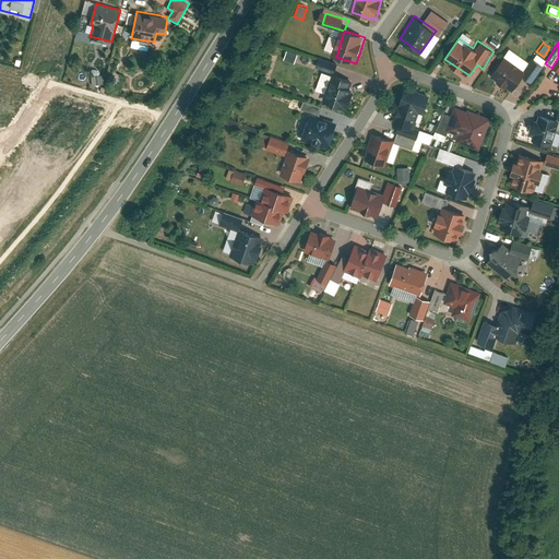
[(285,50),(283,59),(295,61),(297,52),(285,50)]
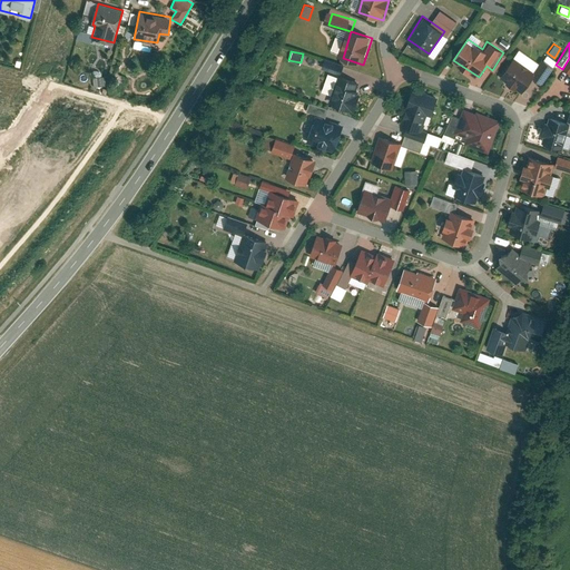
[(544,62),(532,79),(539,85),(557,61),(546,53),(541,60),(544,62)]
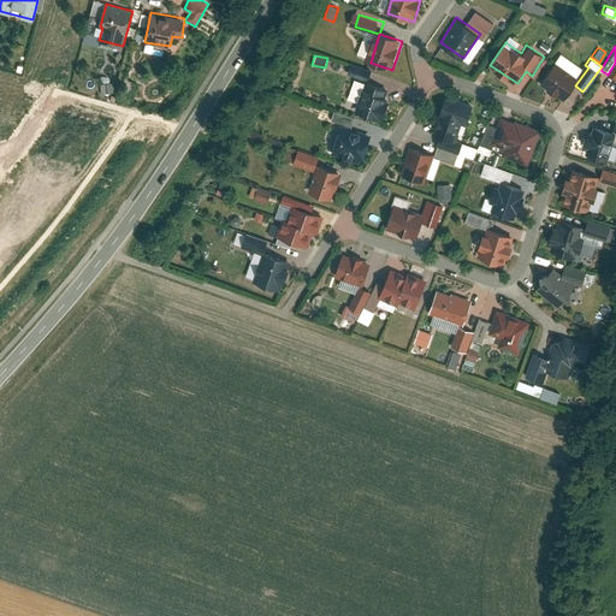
[(542,81),(567,98),(580,78),(555,61),(542,81)]
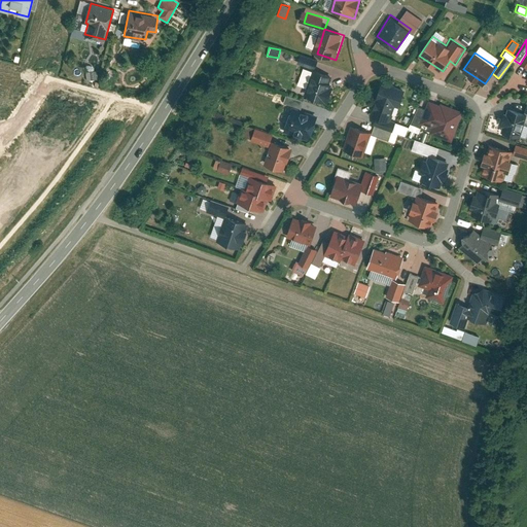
[(307,96),(327,102),(335,78),(314,72),(307,96)]
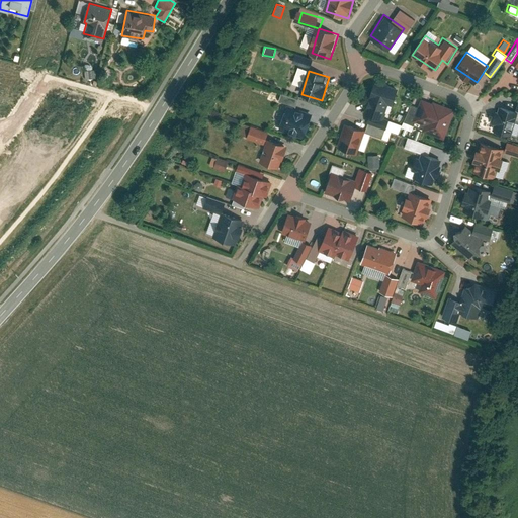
[(364,112),(382,118),(387,103),(392,104),(397,91),(374,84),(364,112)]
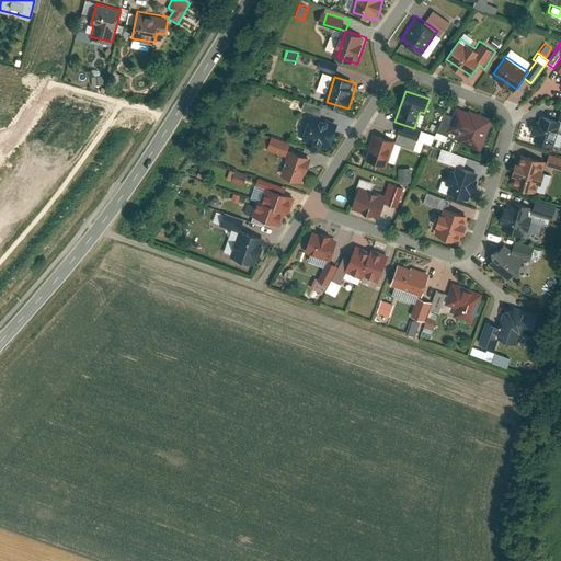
[(459,137),(483,145),(493,116),(469,107),(459,137)]
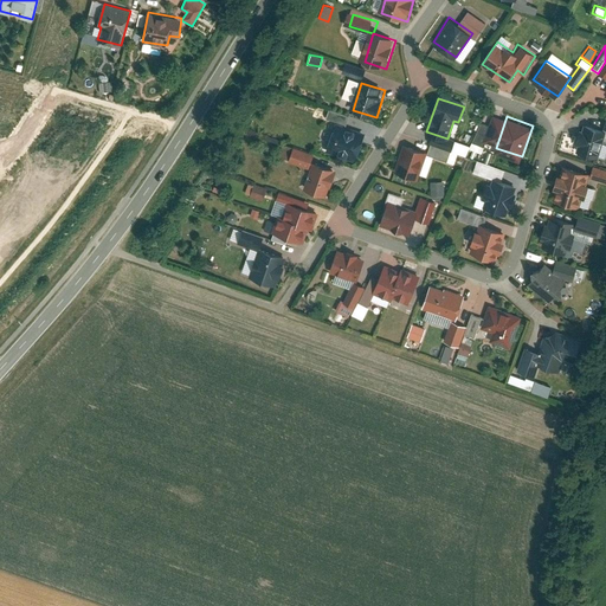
[(575,146),(600,154),(605,134),(605,124),(585,117),(575,146)]
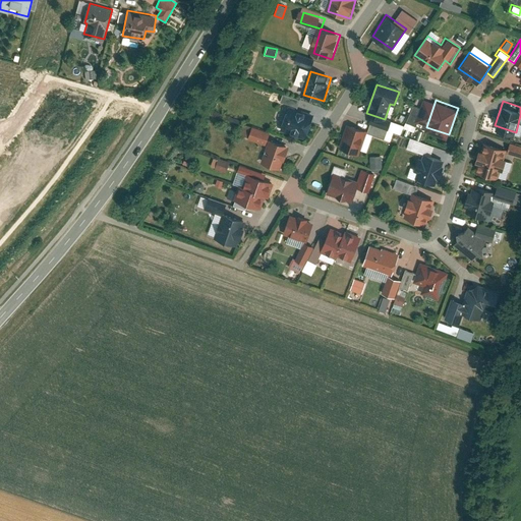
[(282,127),(307,135),(313,115),(288,108),(282,127)]
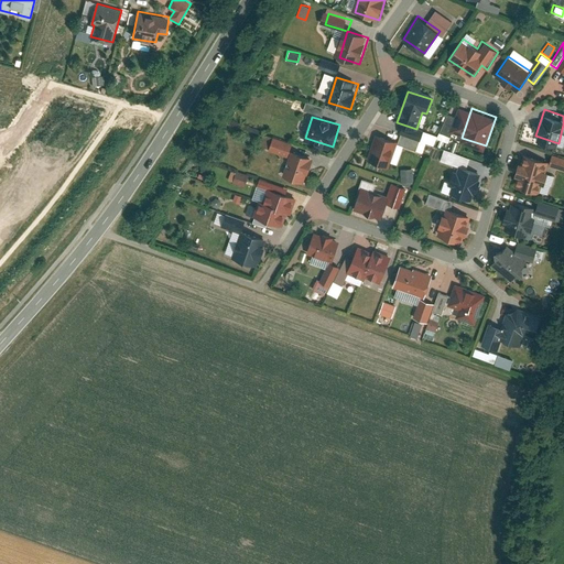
[(422,133),(402,126),(397,142),(416,149),(422,133)]
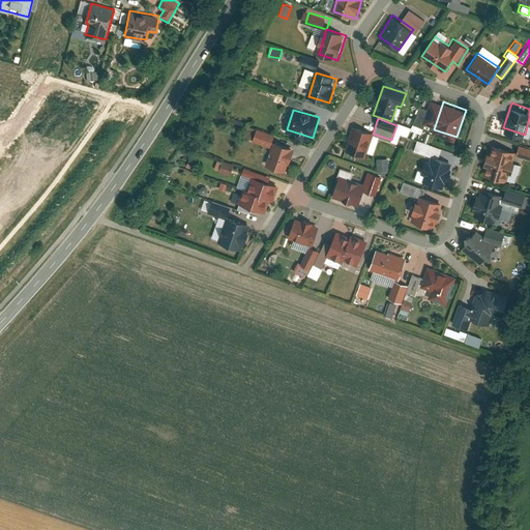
[(346,151),(365,157),(374,134),(353,127),(346,151)]
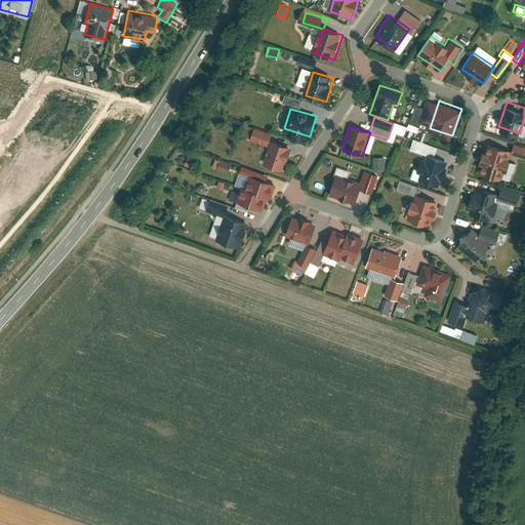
[(271,147),(273,139),(254,133),(252,142),(271,147)]
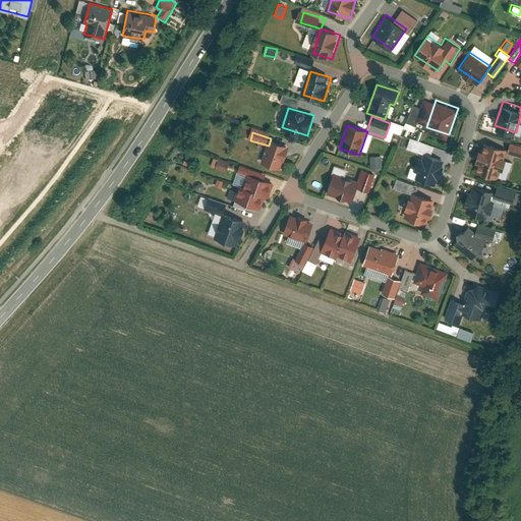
[(264,161),(282,167),(289,143),(271,138),(269,146),(264,161)]
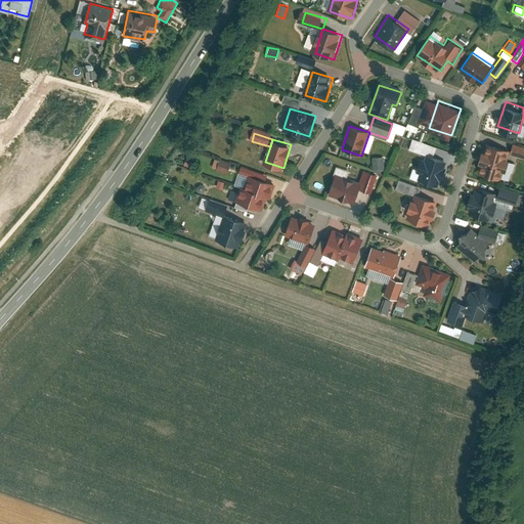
[(480,169),(504,177),(513,150),(489,142),(480,169)]
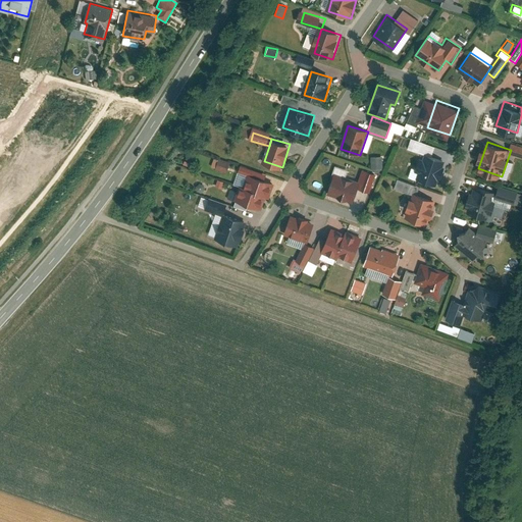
[(416,174),(438,181),(446,158),(423,151),(416,174)]
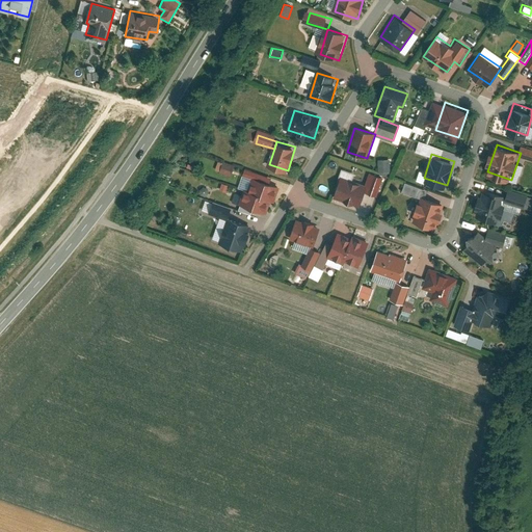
[(377,159),(378,173),(390,173),(389,158),(377,159)]
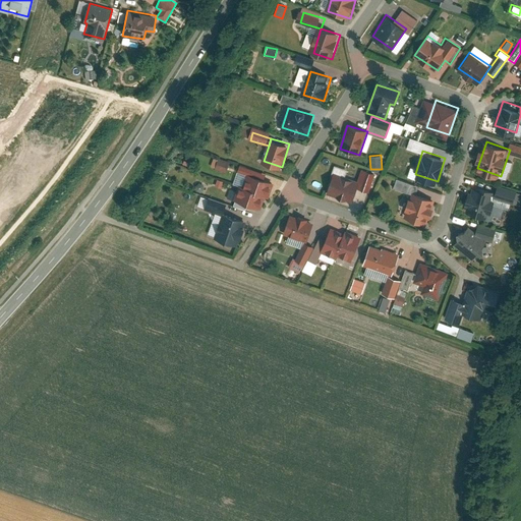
[(210,167),(226,170),(228,161),(213,157),(210,167)]
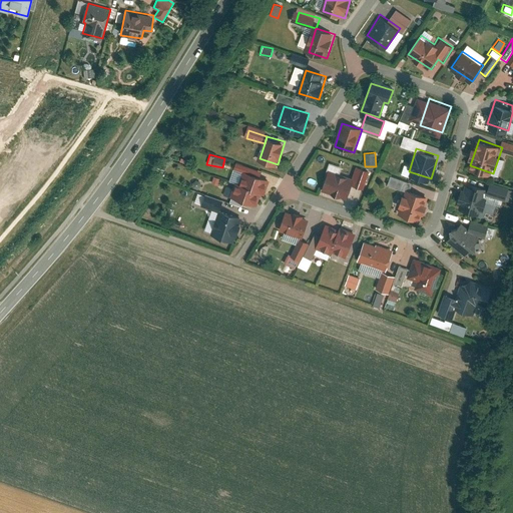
[(352,180),(351,184),(360,187),(366,171),(356,168),(352,180)]
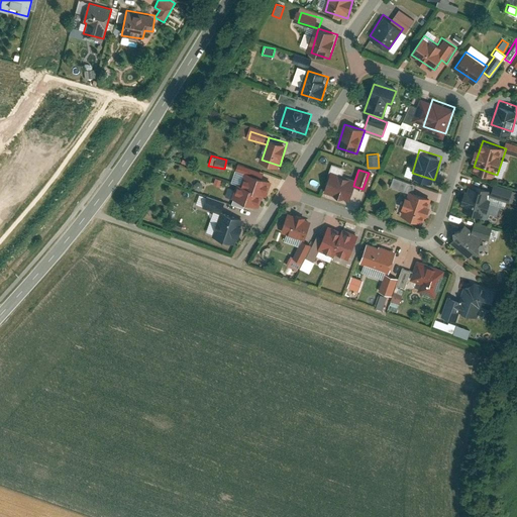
[(237,198),(262,205),(270,178),(245,171),(237,198)]
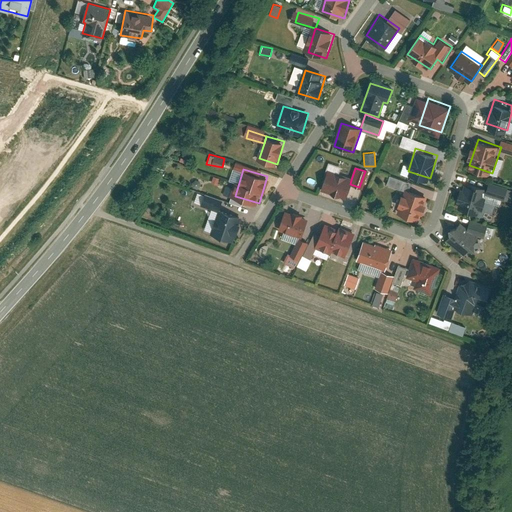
[(323,189),(346,197),(350,184),(351,180),(329,172),(323,189)]
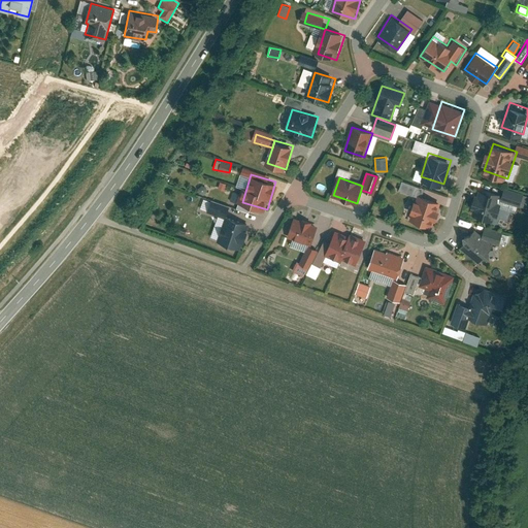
[(480,192),(472,213),(494,220),(501,199),(480,192)]
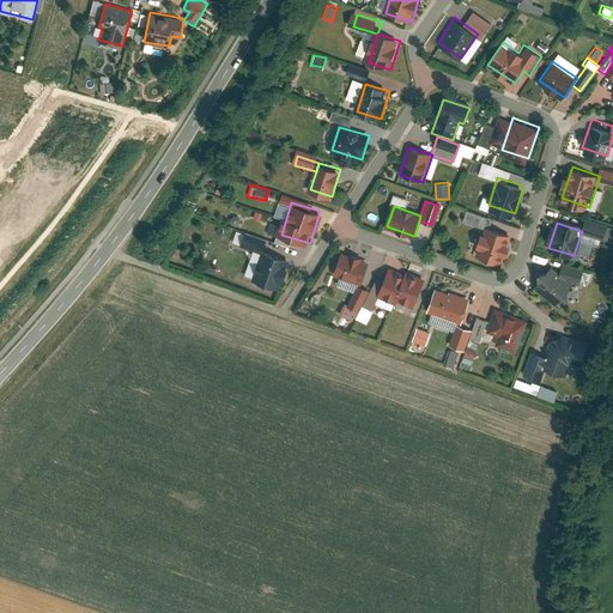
[(477,254),(502,262),(510,235),(485,228),(477,254)]
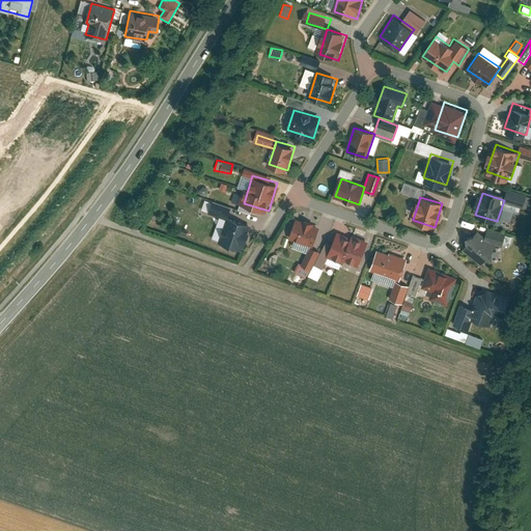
[(287,240),(313,247),(320,224),(294,217),(287,240)]
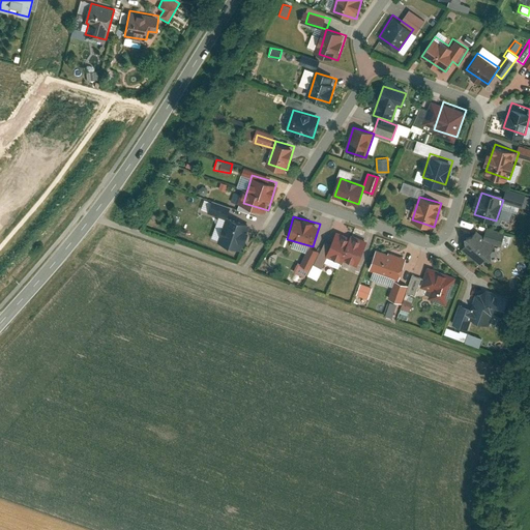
[(247,226),(228,218),(219,242),(239,248),(247,226)]
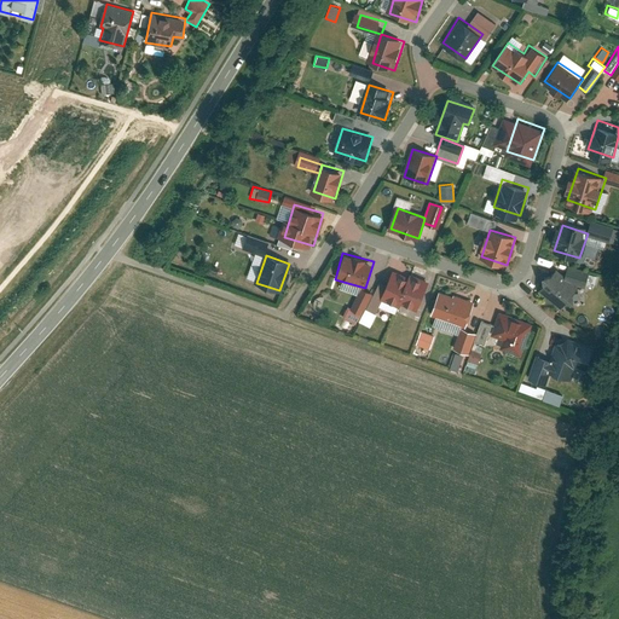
[(565,275),(571,279),(586,283),(589,271),(567,265),(565,275)]
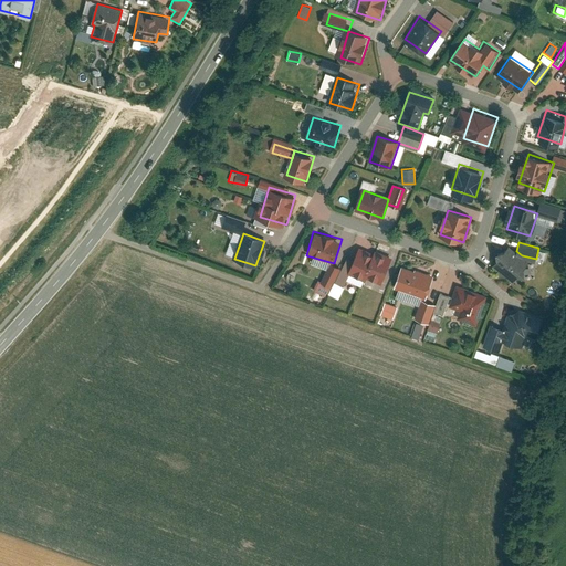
[(383,284),(392,257),(360,245),(352,273),(383,284)]
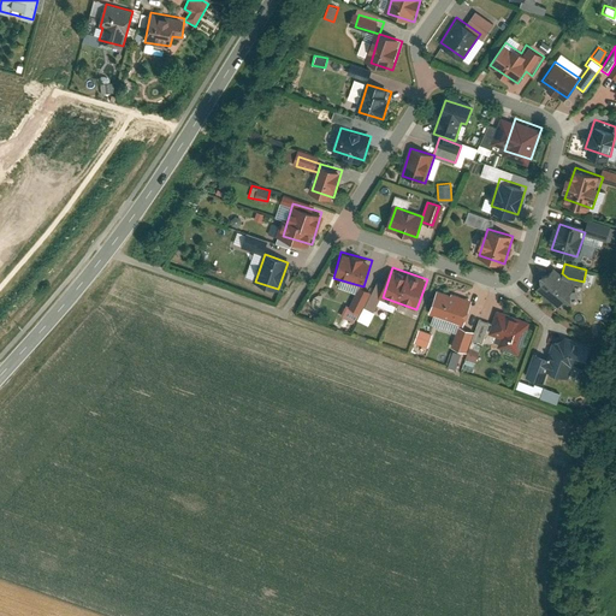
[(552,300),(558,304),(564,298),(569,298),(569,292),(574,285),(568,280),(568,278),(562,273),(560,273),(554,268),(548,274),(543,274),(543,280),(537,288),(544,292),(544,300),(552,300)]
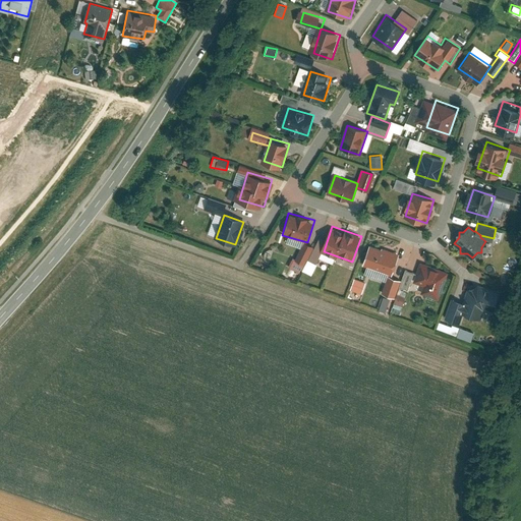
[(366,265),(393,274),(400,252),(373,243),(366,265)]
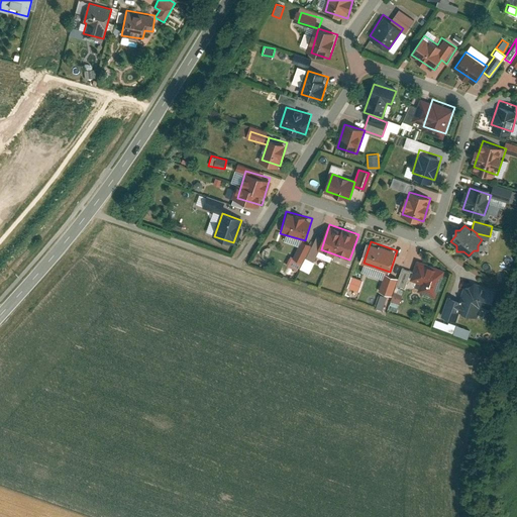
[(417,262),(412,279),(437,287),(443,271),(417,262)]
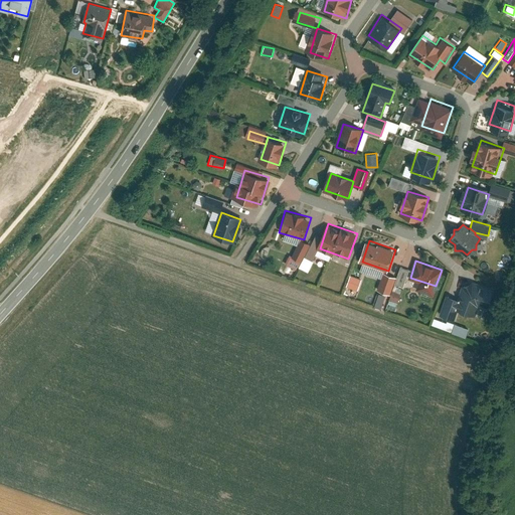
[(398,274),(388,271),(381,292),(391,295),(398,274)]
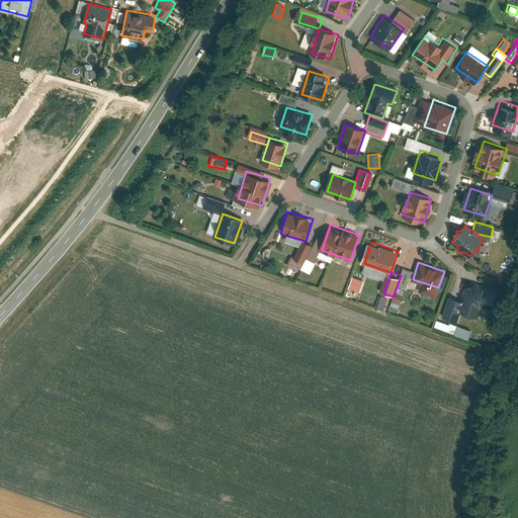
[(359,291),(362,279),(351,276),(347,288),(359,291)]
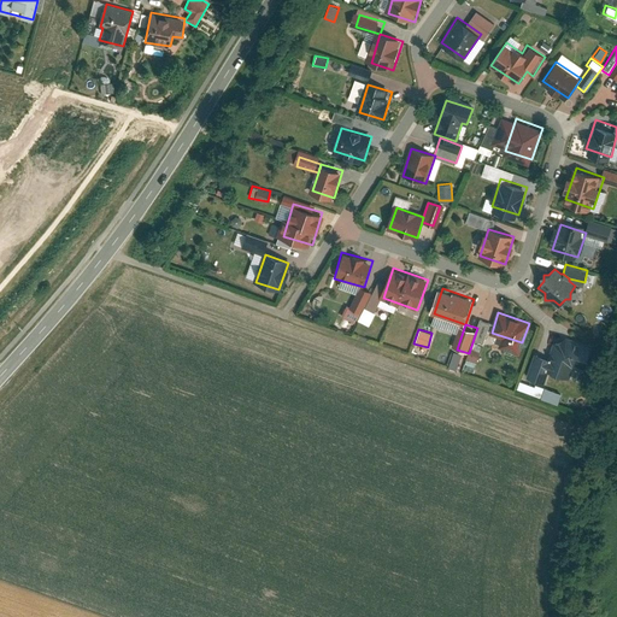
[(550,359),(536,354),(528,377),(545,383),(550,369),(565,374),(569,365),(575,362),(585,365),(591,347),(569,339),(554,345),(550,359)]
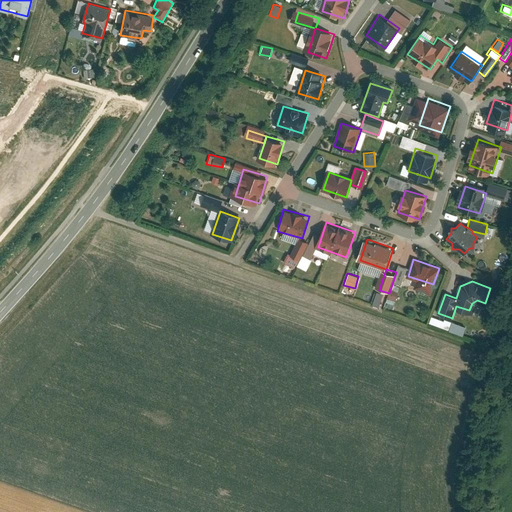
[(378,306),(382,293),(376,291),(372,304),(378,306)]
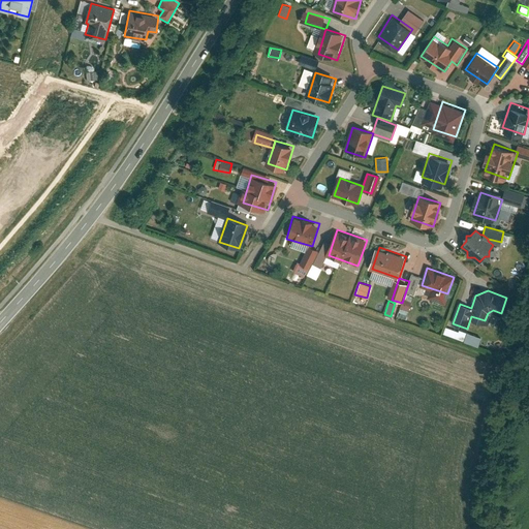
[(461,339),(464,332),(444,325),(442,333),(461,339)]
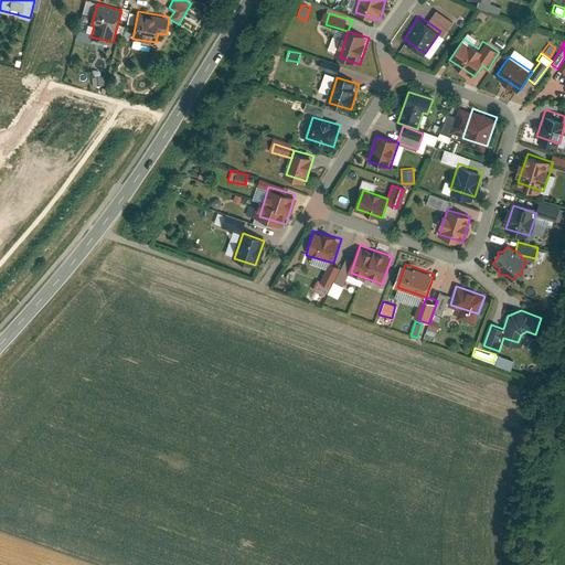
[(509,369),(512,359),(497,353),(493,363),(509,369)]
